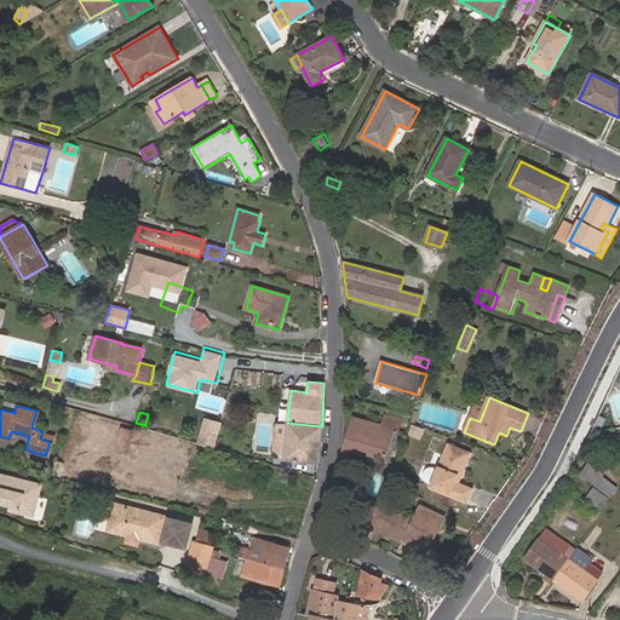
[(403,453),(407,438),(394,436),(395,432),(400,434),(402,422),(386,417),(383,426),(355,419),(345,453),(361,457),(360,460),(371,463),(372,460),(386,464),(390,451),(403,453)]
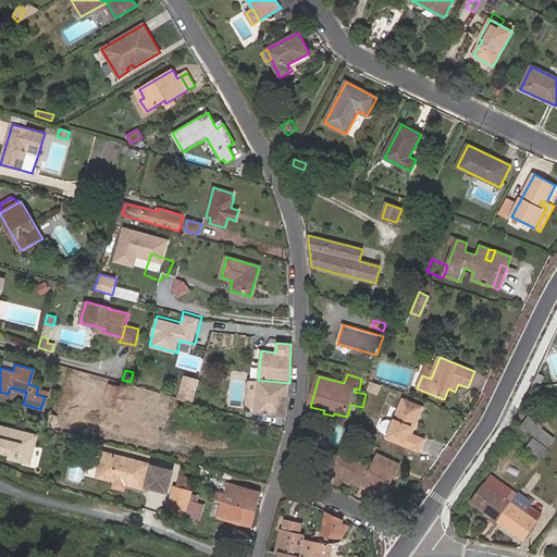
[(285,416),(289,383),(258,380),(258,382),(256,401),(256,406),(255,412),(285,416)]
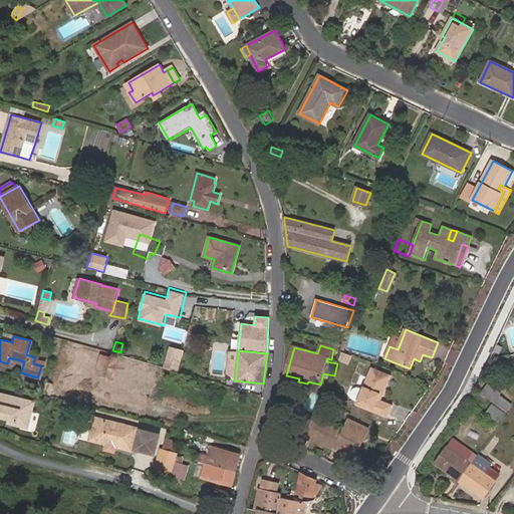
[(236,370),(238,352),(229,352),(227,373),(236,374),(236,370)]
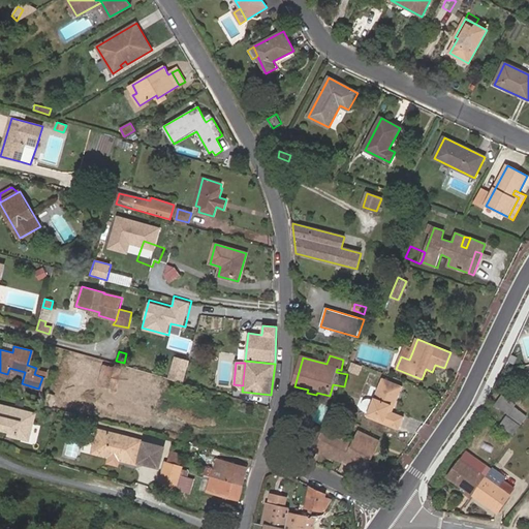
[(173,369),(169,378),(182,382),(185,372),(173,369)]
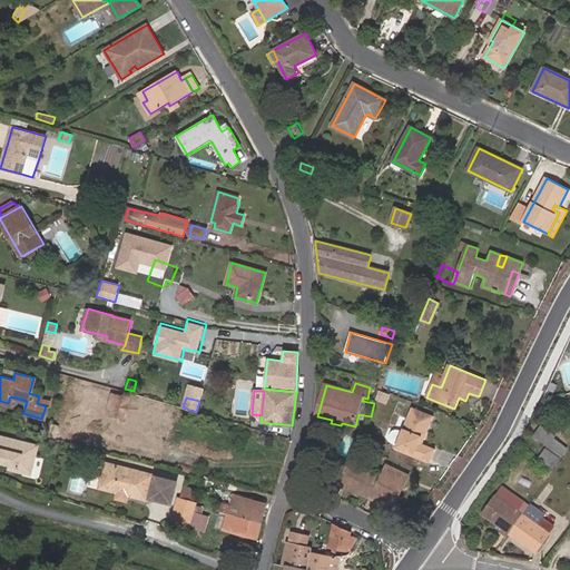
[(422,435),(425,436),(433,416),(413,409),(403,432),(397,445),(396,449),(429,463),(435,449),(422,444),(419,442),(422,435)]
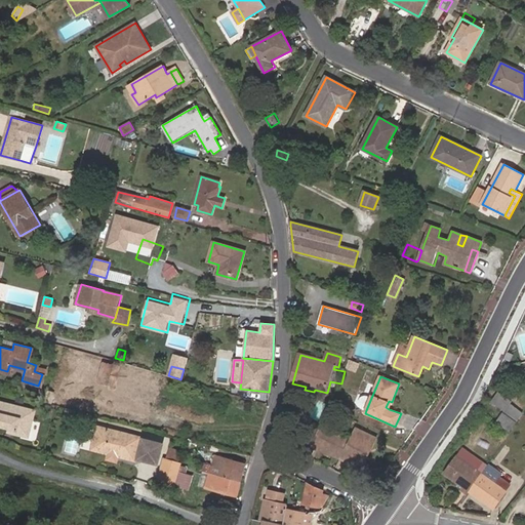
[(505,410),(512,402),(498,393),(492,402),(505,410)]
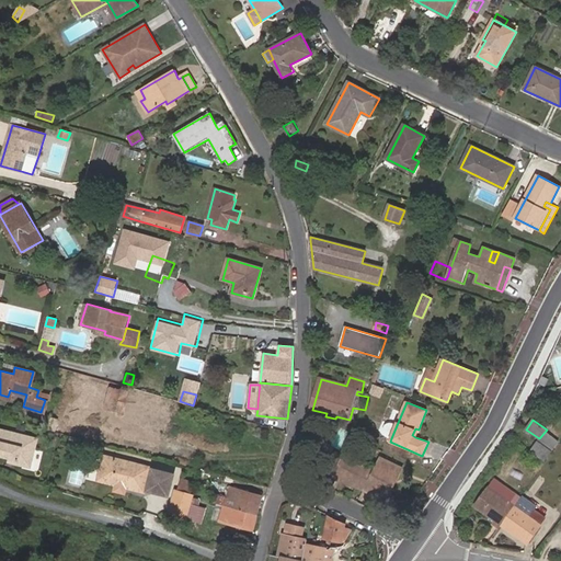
[(386,436),(391,438),(397,425),(395,424),(388,423),(386,425),(384,431),(384,433),(386,436)]
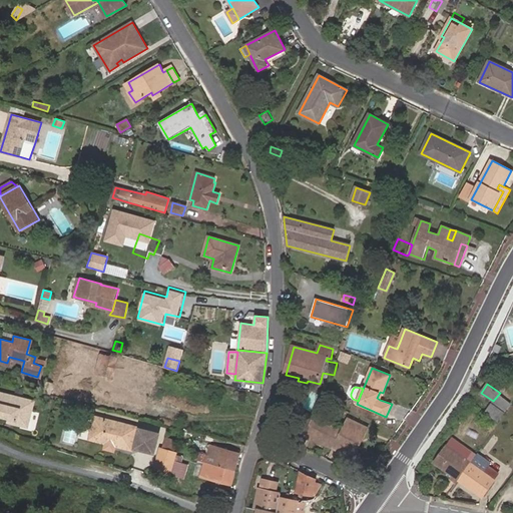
[(0,393),(0,417),(9,420),(17,422),(16,425),(28,427),(28,425),(34,402),(0,393)]
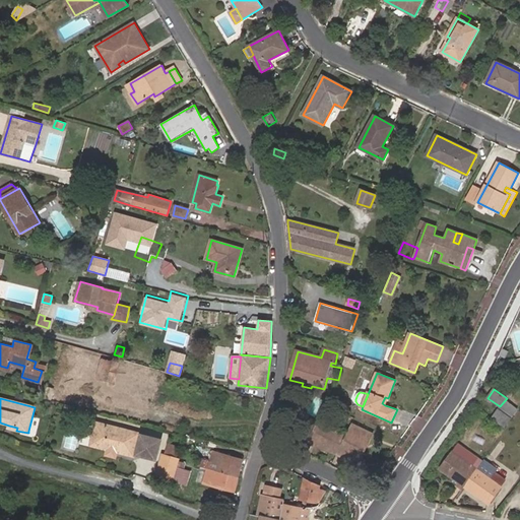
[(513,415),(519,408),(506,399),(501,406),(513,415)]
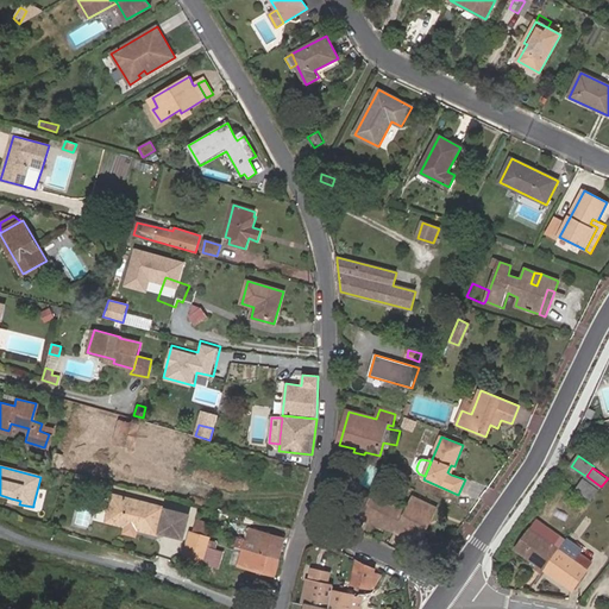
[(584,479),(577,489),(591,500),(598,490),(584,479)]
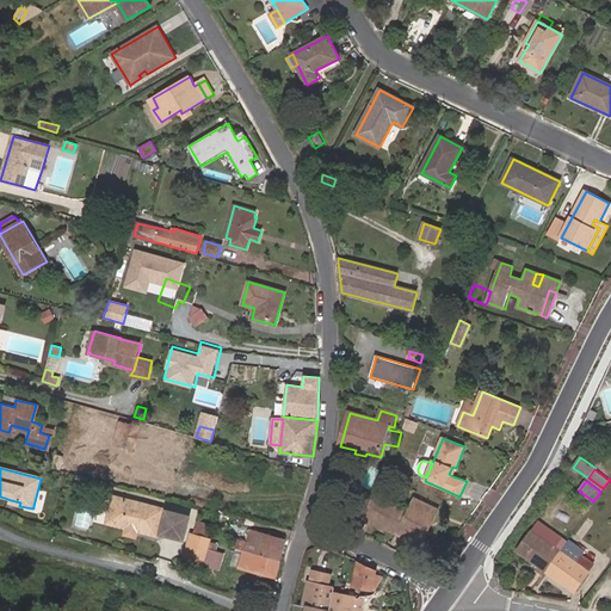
[(371,500),(375,494),(366,489),(363,497),(371,500)]
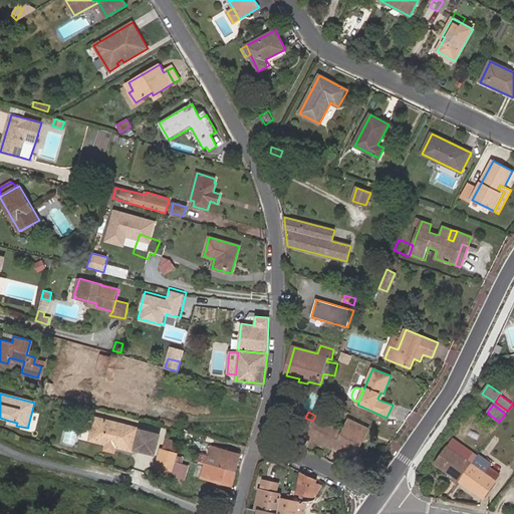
[(333,449),(343,430),(315,416),(312,421),(305,435),(304,437),(318,443),(319,442),(325,445),(333,449)]
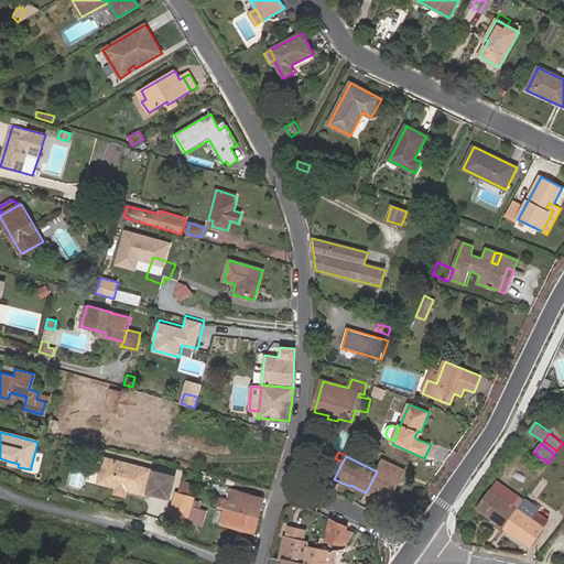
[(149,478),(151,469),(105,457),(99,483),(145,495),(148,483),(152,484),(150,491),(170,496),(174,477),(155,472),(153,479),(149,478)]
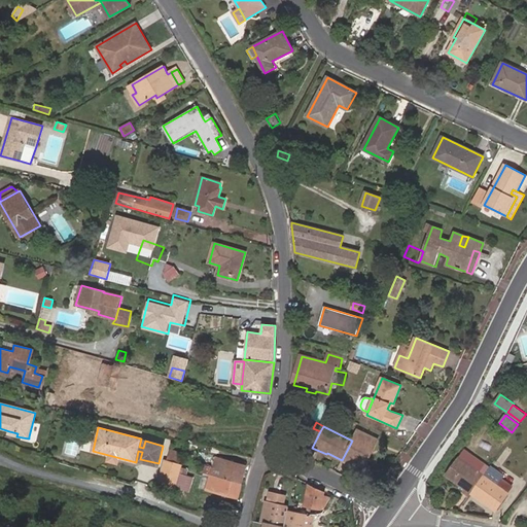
[(313,446),(320,431),(313,428),(306,443),(313,446)]
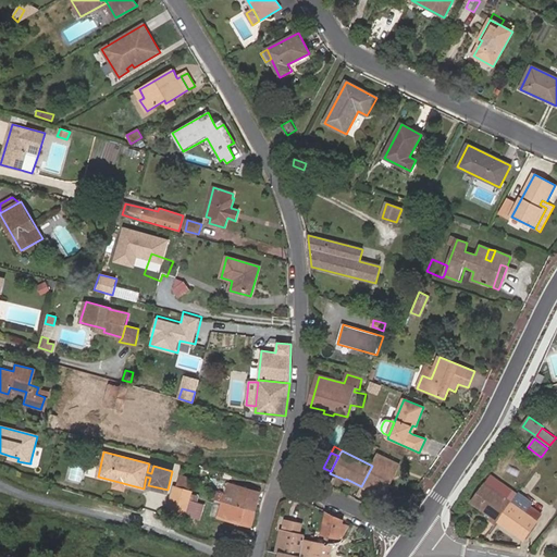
[(378,454),(372,466),(361,486),(384,497),(391,483),(385,481),(395,462),(378,454)]
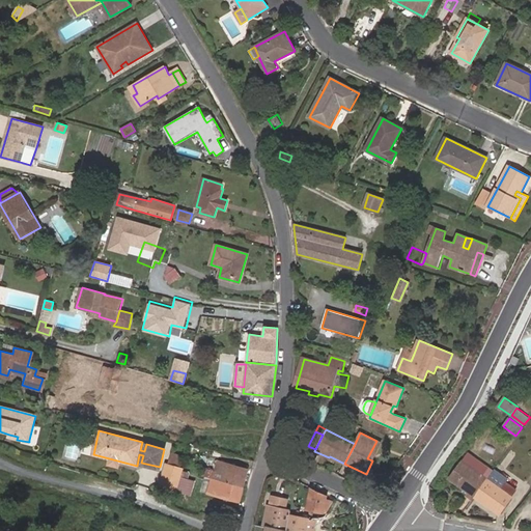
[(382,443),(376,441),(367,458),(372,460),(382,443)]
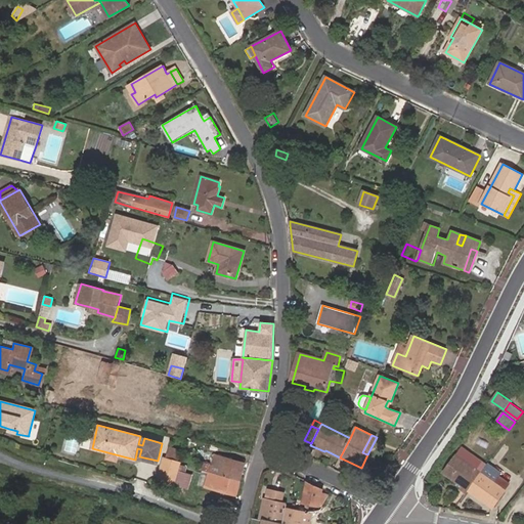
[(179,461),(182,449),(170,446),(167,456),(179,461)]
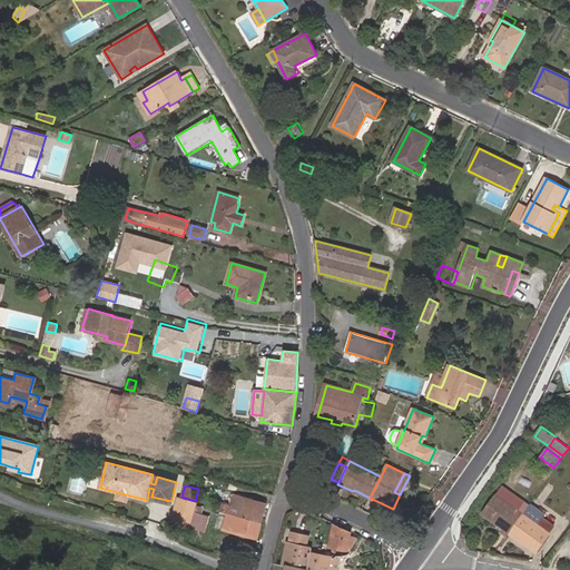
[(500,531),(507,537),(509,532),(530,504),(521,498),(520,499),(503,487),(498,494),(497,493),(482,512),(502,528),(500,531)]
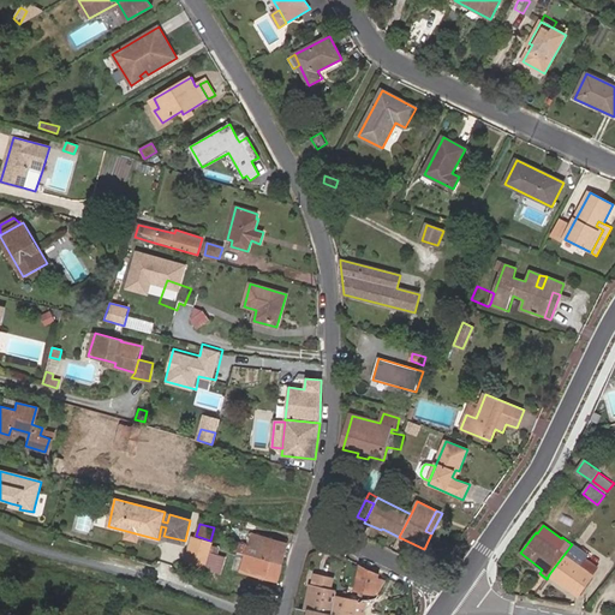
[(240,529),(238,539),(234,551),(246,554),(251,533),(252,531),(240,529)]
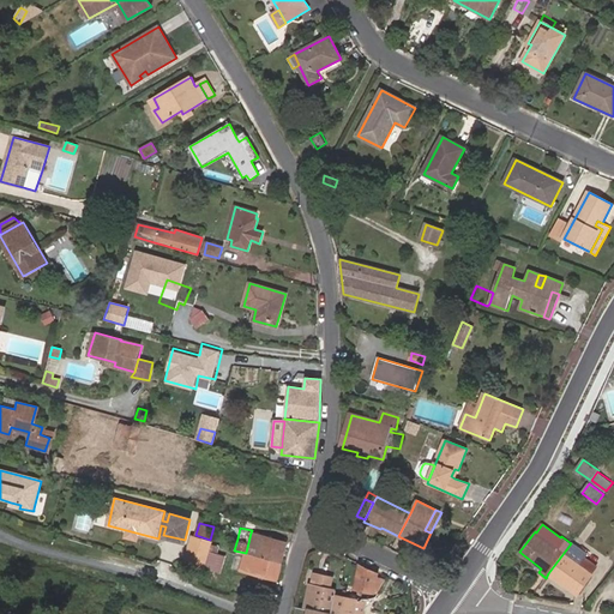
[(246,553),(282,563),(288,543),(251,533),(246,553)]
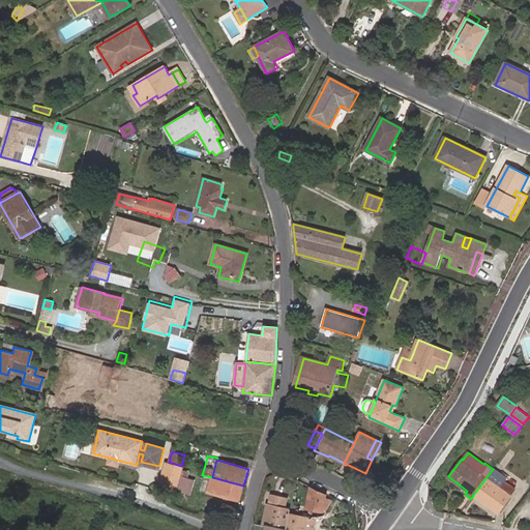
[(177,489),(182,469),(166,464),(160,484),(177,489)]
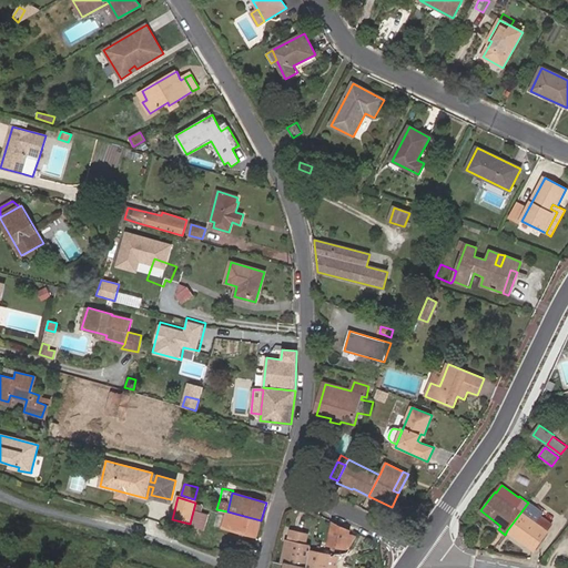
[(545,513),(529,501),(528,503),(507,530),(535,551),(549,531),(548,530),(554,524),(543,516),(545,513)]
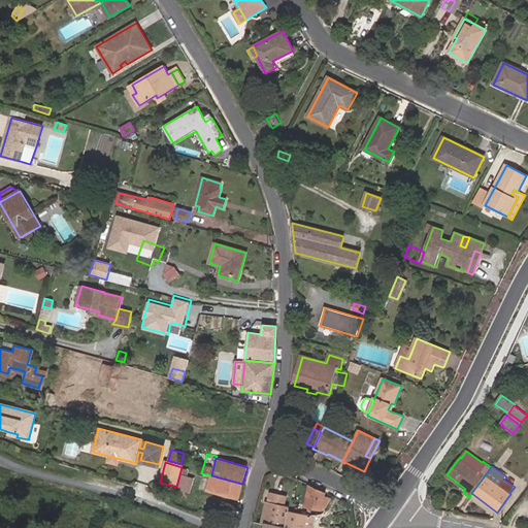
[(238,499),(242,484),(211,475),(206,491),(238,499)]
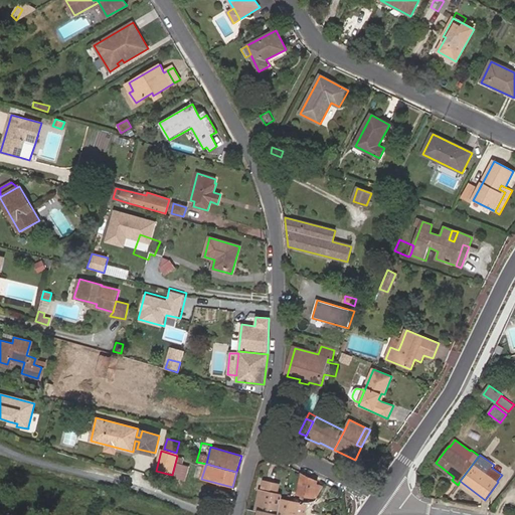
[(318,480),(302,472),(298,493),(314,497),(318,480)]
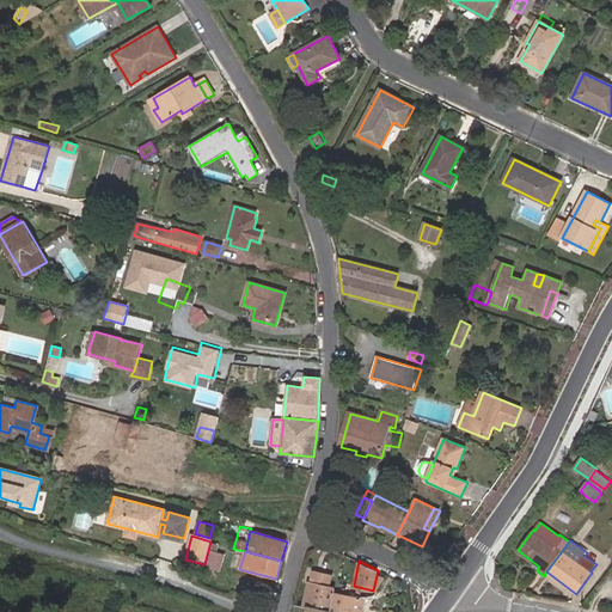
[(307,607),(329,611),(353,611),(355,599),(335,594),(336,588),(329,587),(332,575),(316,571),(312,583),(311,587),(307,607)]
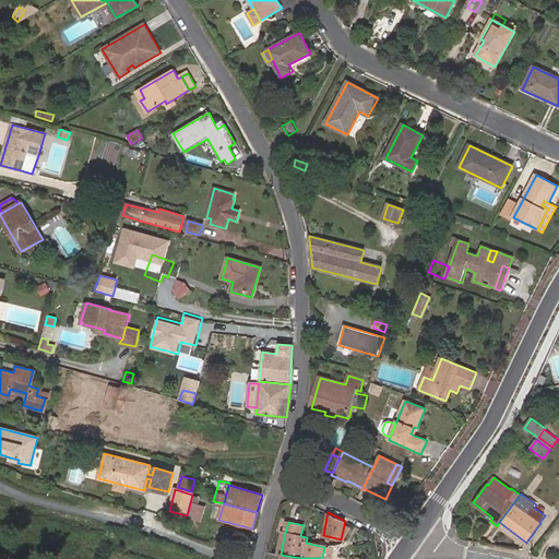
[(324,547),(322,558),(331,558),(334,546),(330,546),(329,546),(326,547),(324,547)]
